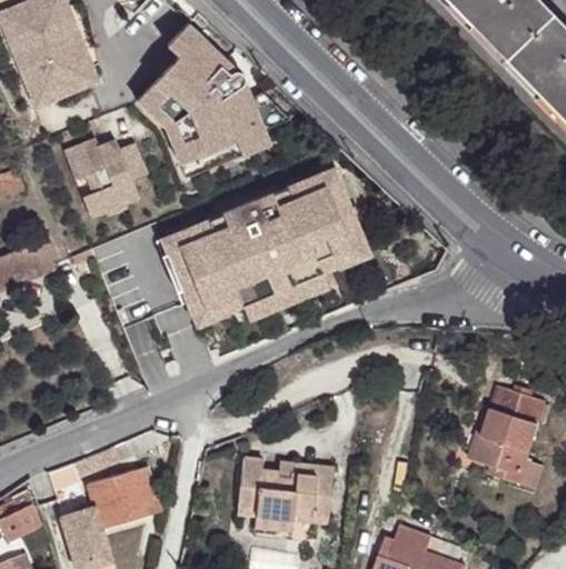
[(58,0),(23,0),(0,10),(0,33),(6,31),(16,36),(29,68),(16,75),(29,108),(81,87),(69,58),(81,53),(69,23),(61,27),(55,10),(61,7),(58,0)]
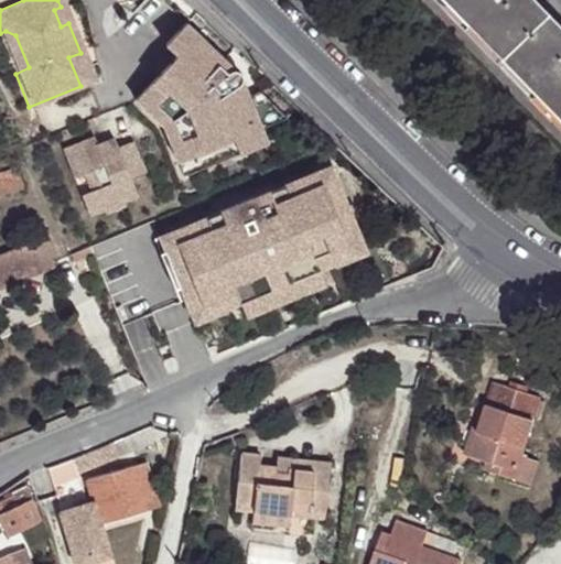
[(560,29),(532,0),(446,0),(560,119),(560,29)]
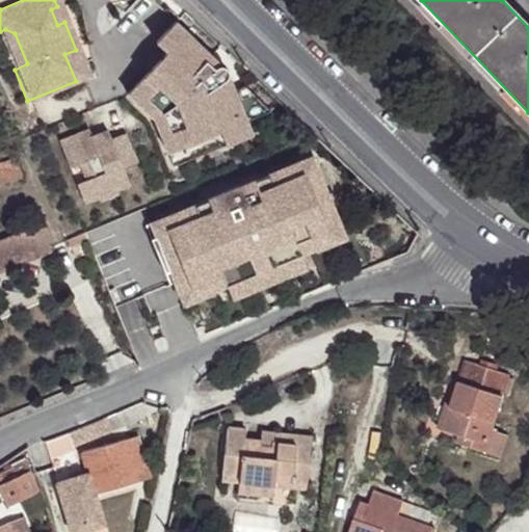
[(57,6),(51,9),(57,25),(64,22),(57,6)]
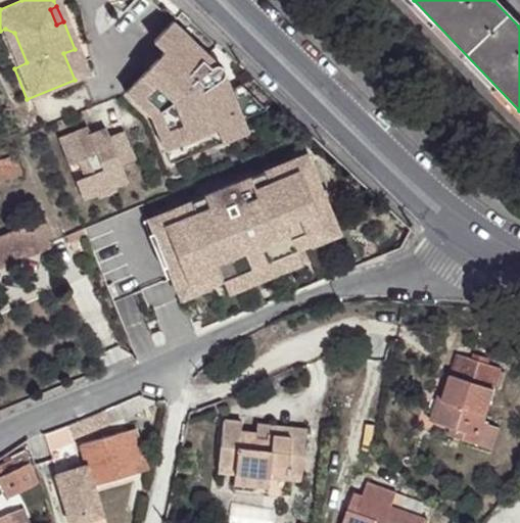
[(208,56),(175,22),(155,43),(166,53),(128,93),(155,120),(175,165),(250,134),(244,120),(232,90),(226,92),(221,81),(226,76),(228,74),(225,69),(223,67),(219,65),(213,68),(203,60),(208,56)]
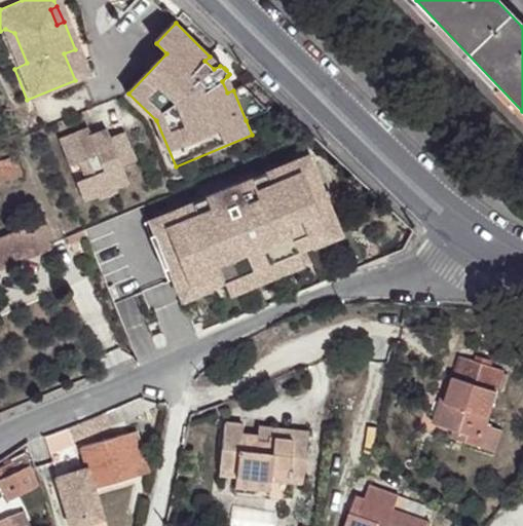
[(5,29),(0,31),(0,33),(14,69),(27,63),(14,33),(5,29)]
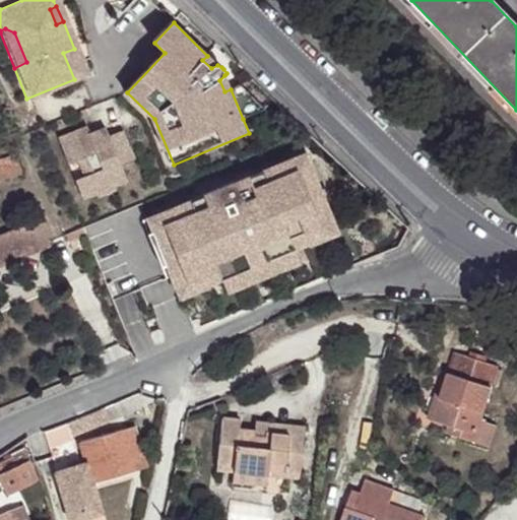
[(74,49),(63,53),(74,79),(84,74),(74,49)]
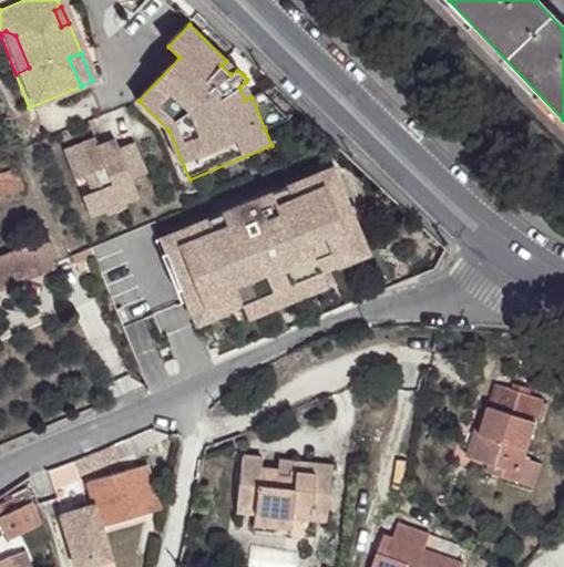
[(226,61),(221,65),(231,74),(237,71),(226,61)]
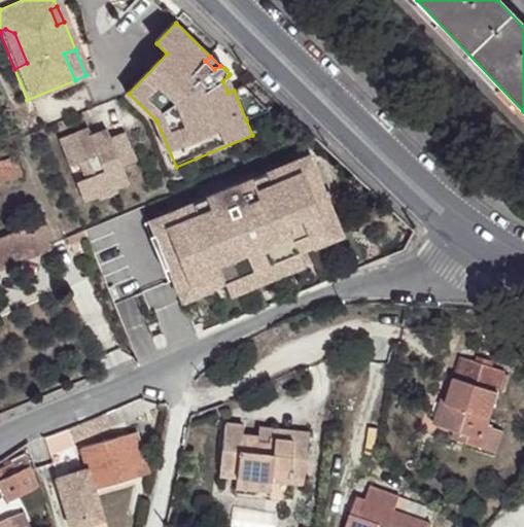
[(228,76),(222,81),(228,93),(234,91),(228,76)]
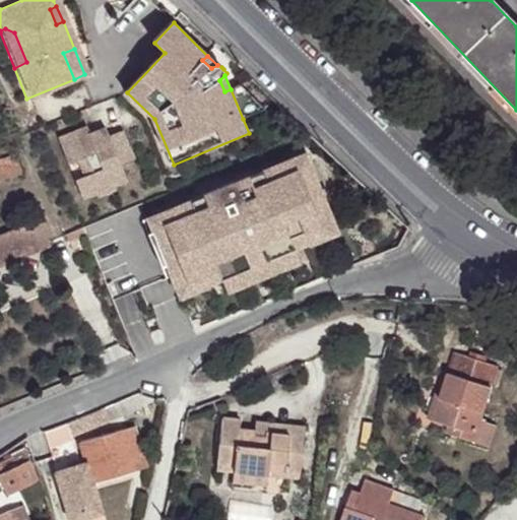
[(239,85),(231,89),(243,119),(265,110),(239,85)]
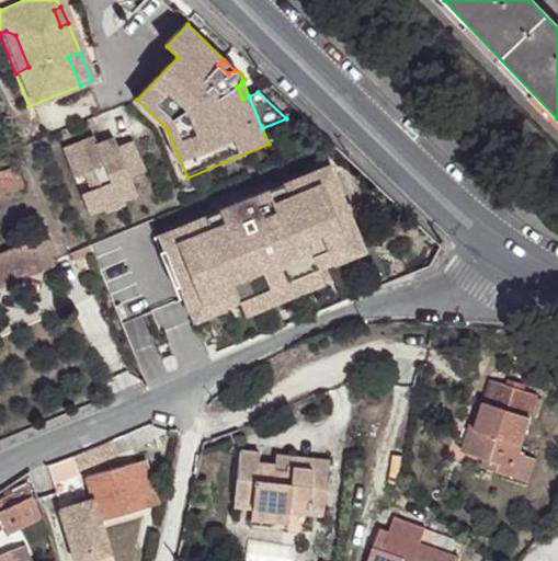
[(67,173),(77,169),(69,149),(89,140),(86,133),(56,146),(67,173)]
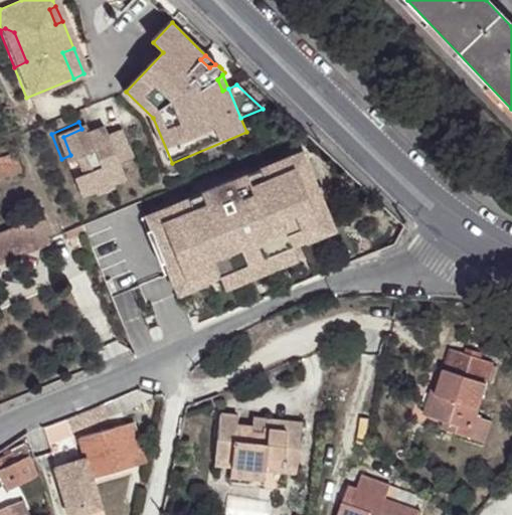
[(81,129),(63,137),(70,155),(77,171),(67,175),(75,193),(89,188),(90,191),(108,184),(106,181),(119,176),(112,159),(101,131),(97,123),(81,129)]
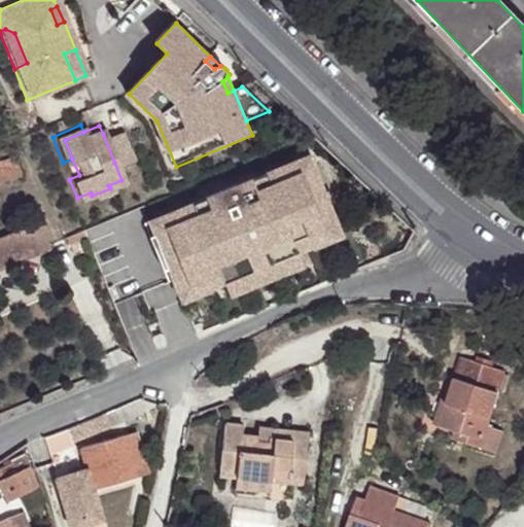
[(116,129),(103,134),(114,163),(128,157),(116,129)]
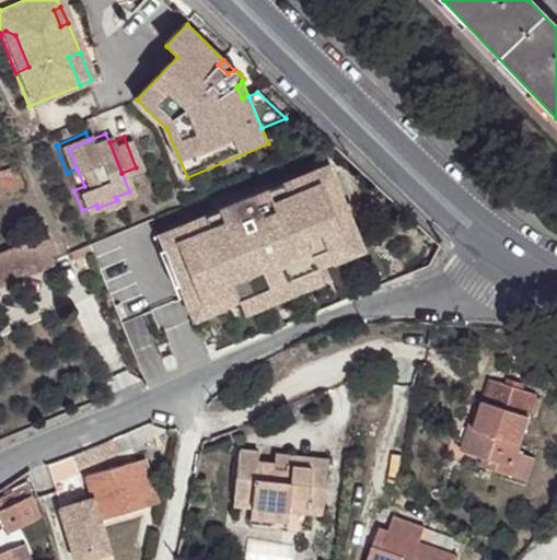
[(326,165),(157,235),(183,298),(187,307),(218,295),(222,306),(238,300),(316,267),(332,260),(326,249),(357,237),(326,165)]
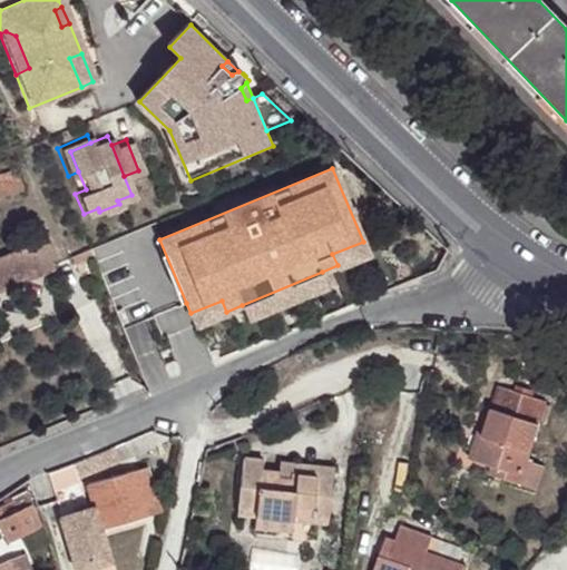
[(0,200),(20,193),(11,172),(0,175),(0,200)]
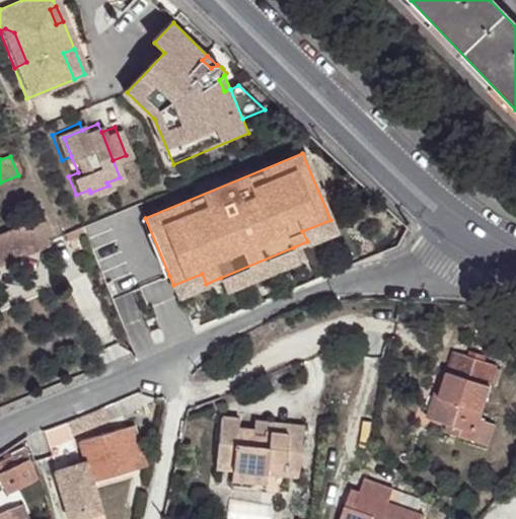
[(21,220),(33,247),(46,241),(33,215),(21,220)]
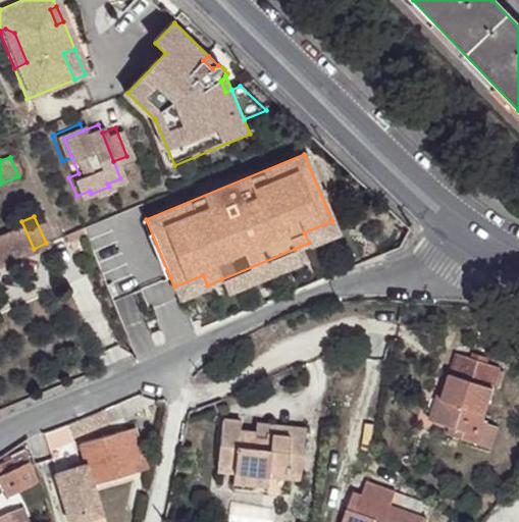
[(146,219),(141,222),(165,279),(170,277),(146,219)]
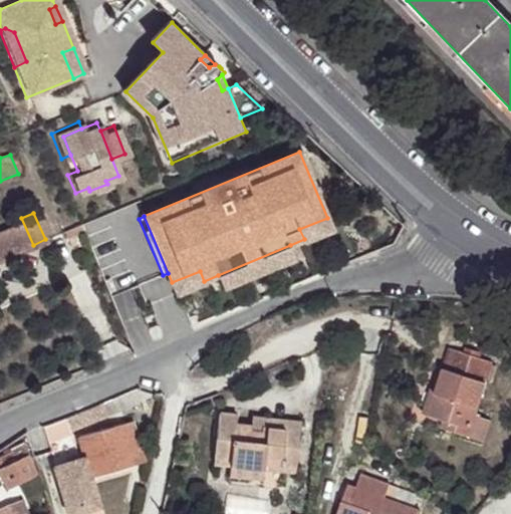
[(0,259),(33,245),(21,218),(0,228),(0,259)]
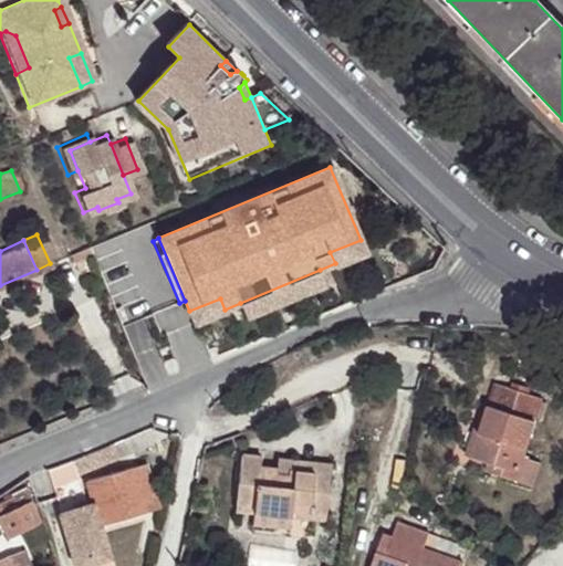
[(330,252),(335,263),(365,251),(361,240),(330,252)]
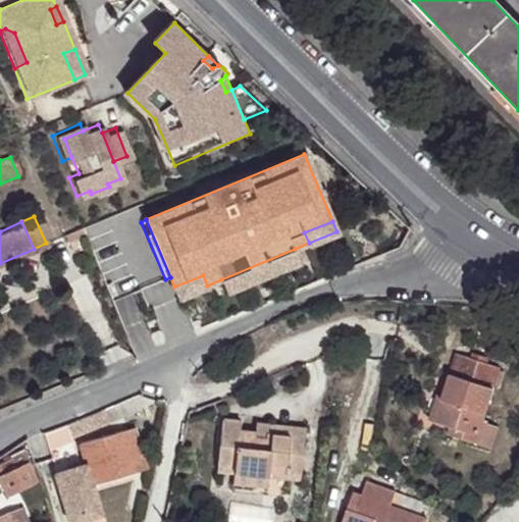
[(83,237),(79,228),(63,236),(66,243),(83,237)]
